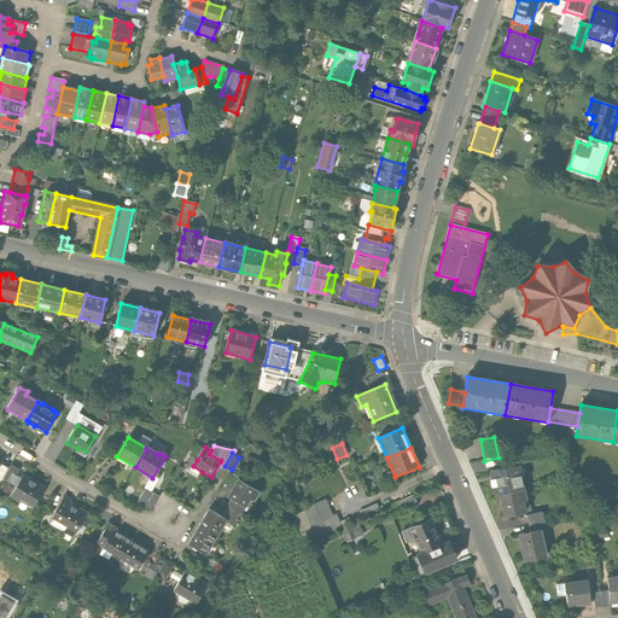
[(200,476),(202,472),(193,466),(197,460),(191,455),(185,466),(200,476)]
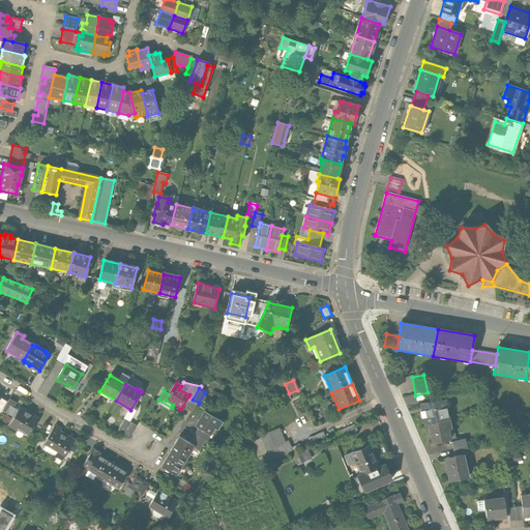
[(429,400),(428,392),(415,395),(417,402),(429,400)]
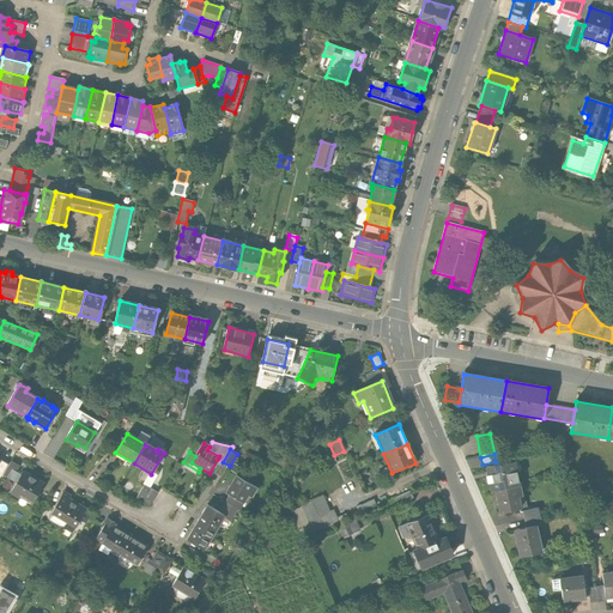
[(12,462),(4,477),(16,484),(20,475),(17,473),(20,468),(12,462)]
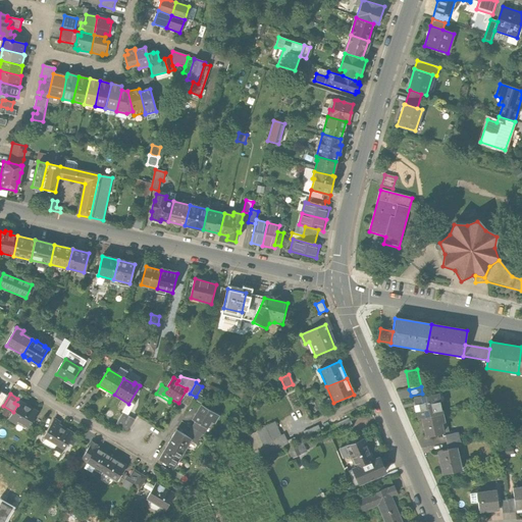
[(418,420),(421,420),(441,415),(437,395),(413,401),(418,420)]
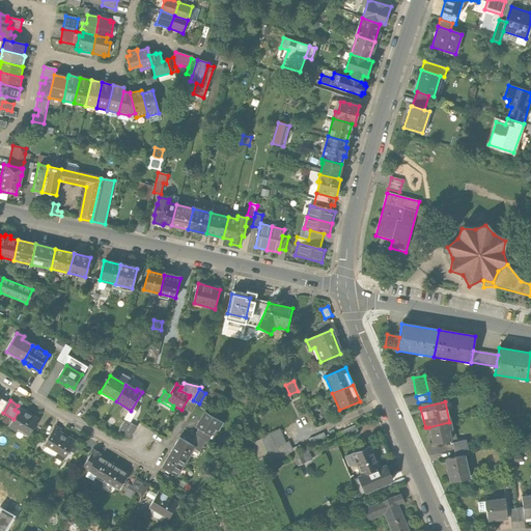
[(20,409),(18,412),(14,419),(9,427),(17,431),(18,429),(28,436),(38,420),(20,409)]
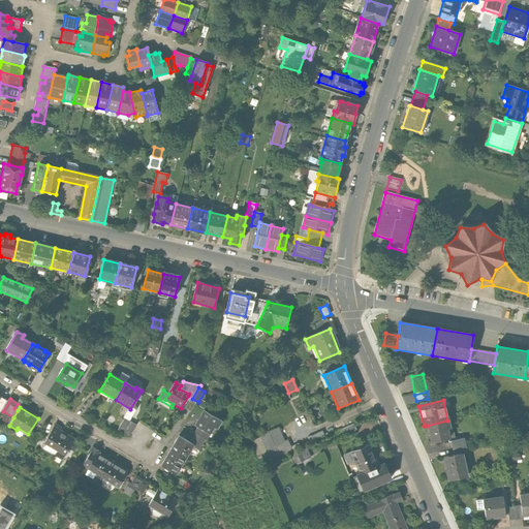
[(221,421),(205,410),(195,426),(198,427),(210,434),(214,427),(216,429),(221,421)]
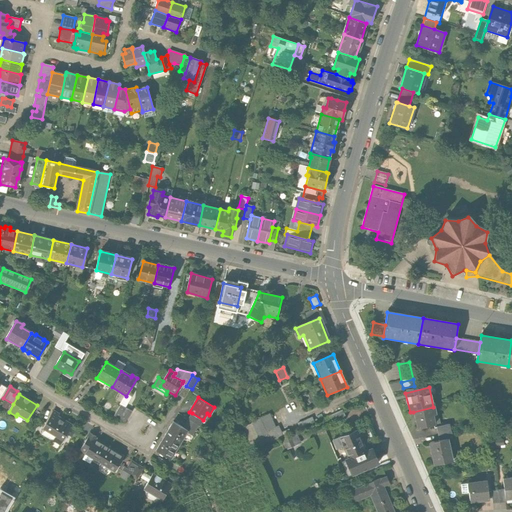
[(438,426),(433,407),(413,412),(417,430),(438,426)]
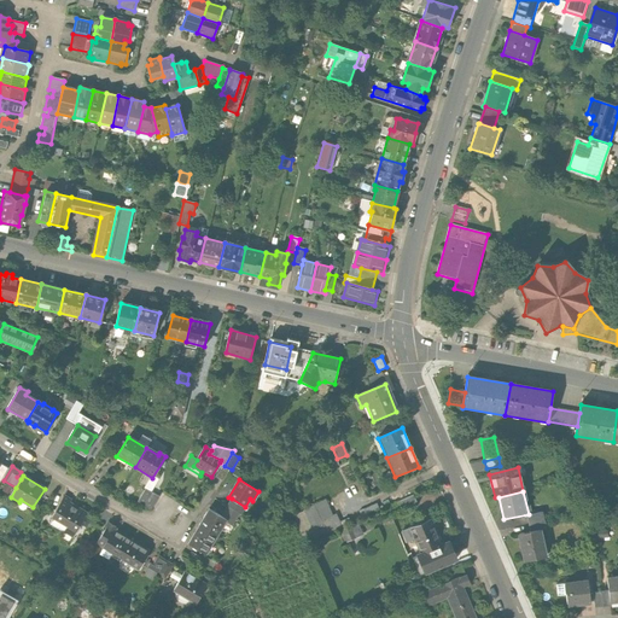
[(52,518),(66,526),(63,532),(73,538),(80,525),(82,520),(87,513),(69,502),(70,500),(64,496),(52,518)]
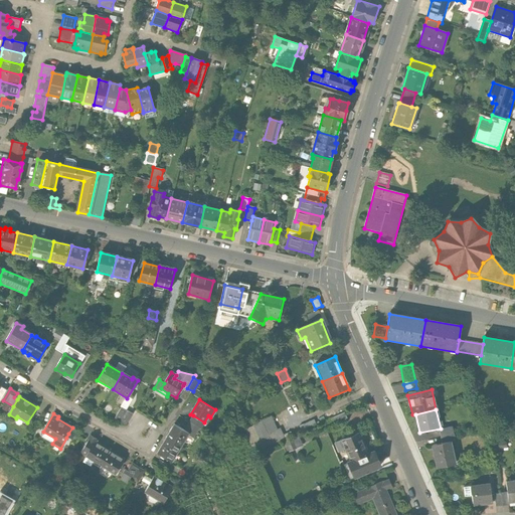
[(347,419),(344,413),(323,422),(326,428),(347,419)]
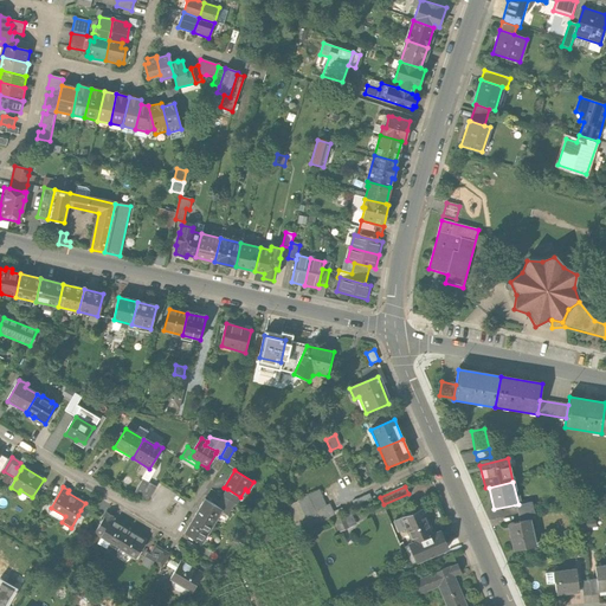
[(227,489),(217,507),(221,510),(227,514),(233,504),(236,505),(240,497),(227,489)]
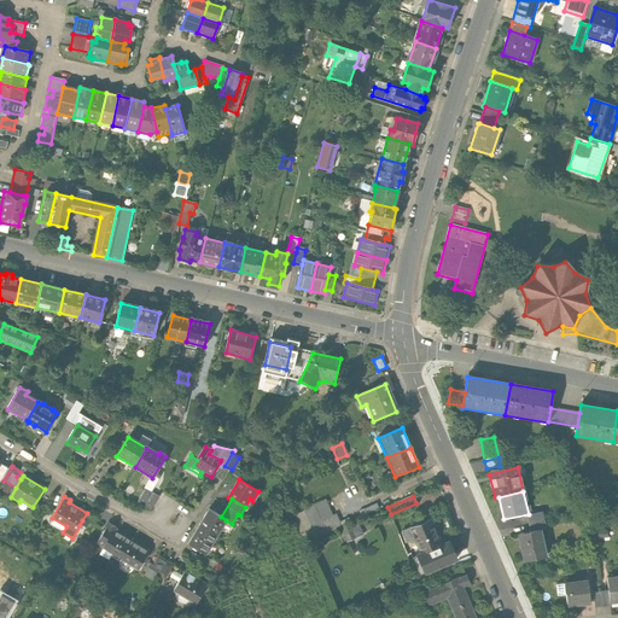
[(332,517),(325,501),(292,516),(305,544),(340,531),(343,531),(342,529),(339,523),(336,516),(332,517)]
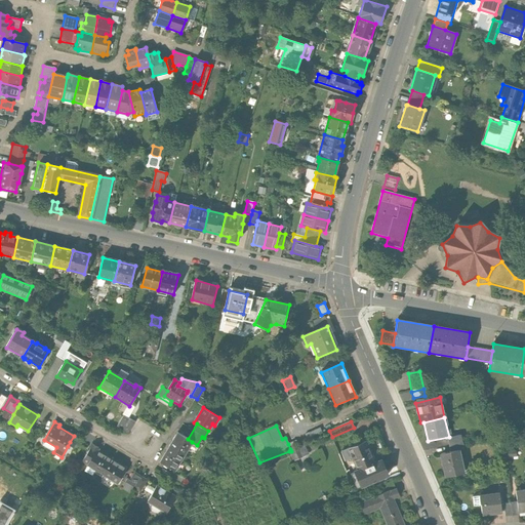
[(177,433),(169,447),(184,456),(192,442),(188,439),(177,433)]
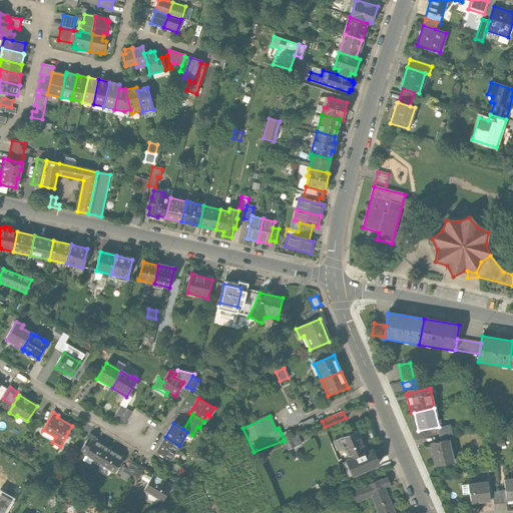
[(437,428),(440,442),(448,440),(453,439),(451,426),(437,428)]
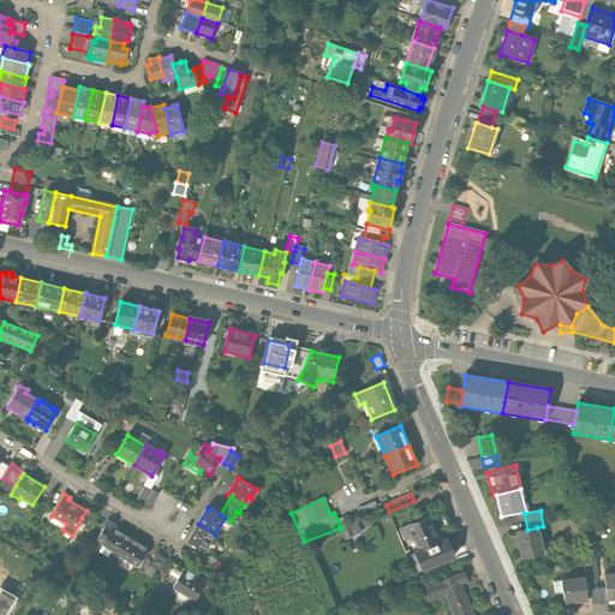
[(347,517),(338,520),(340,526),(347,523),(350,523),(347,517)]
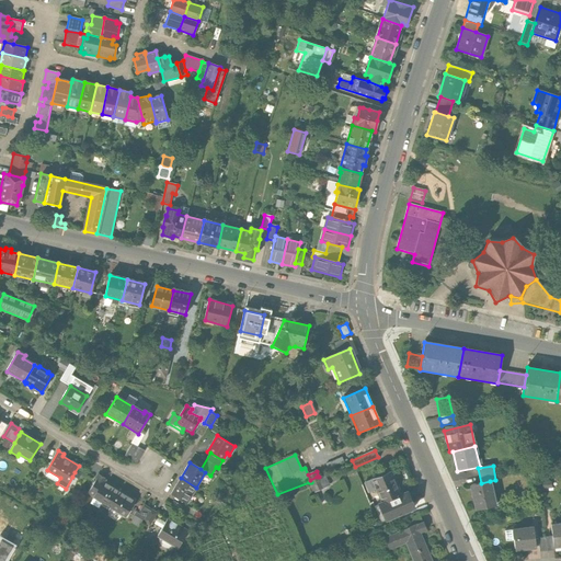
[(376,491),(378,496),(399,487),(392,471),(371,481),(376,491)]
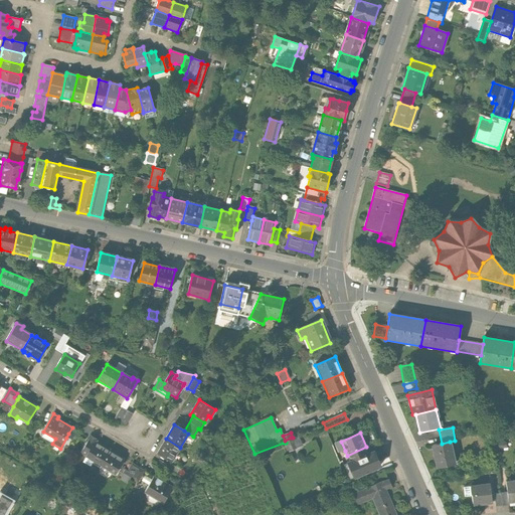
[(77,439),(68,434),(66,438),(75,442),(77,439)]
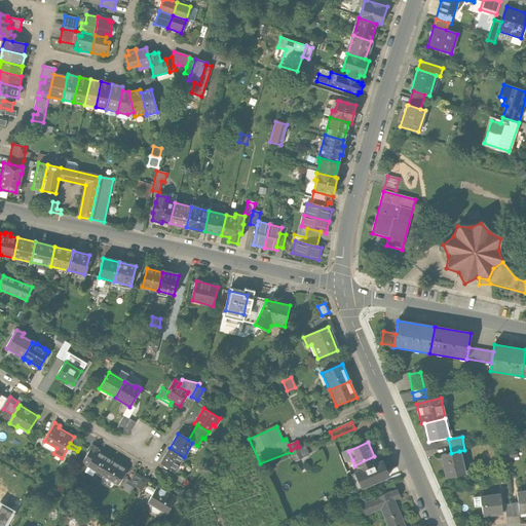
[(309,456),(304,444),(299,447),(297,447),(298,449),(292,452),(290,452),(295,463),(309,456)]
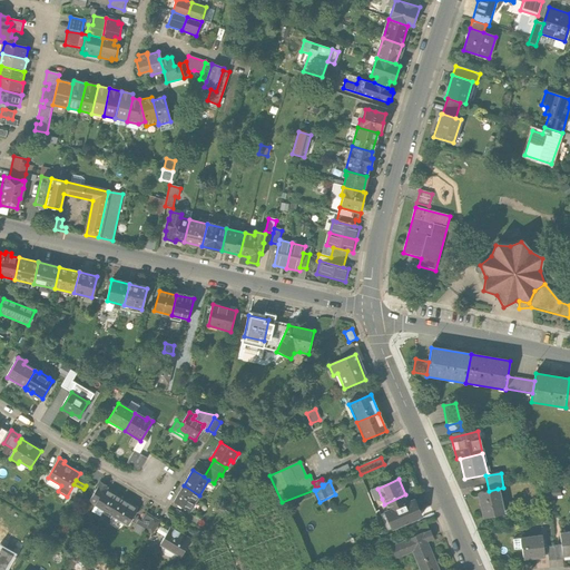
[(189,511),(199,495),(184,485),(175,501),(189,511)]
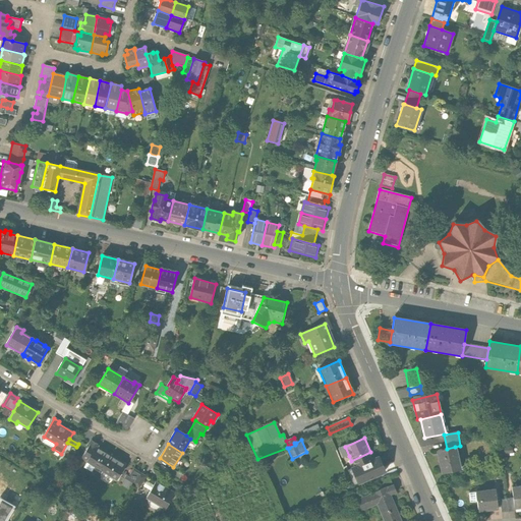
[(98,447),(89,462),(104,471),(113,456),(98,447)]
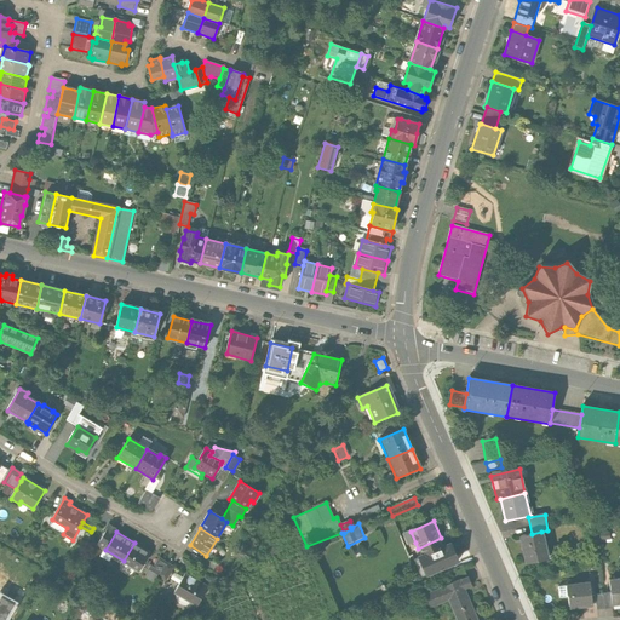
[(407,546),(415,543),(411,532),(402,535),(407,546)]
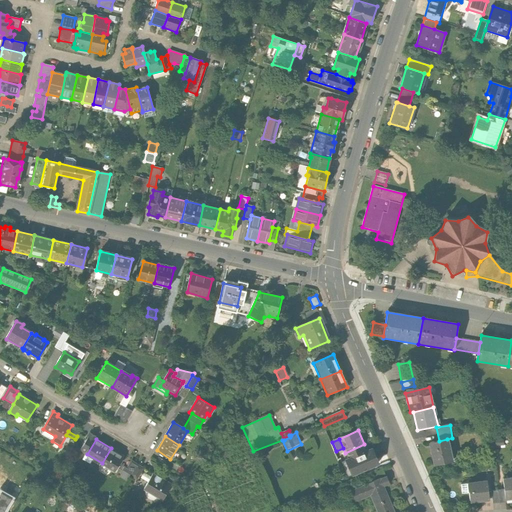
[(439,441),(429,443),(434,465),(451,461),(447,439),(439,441)]
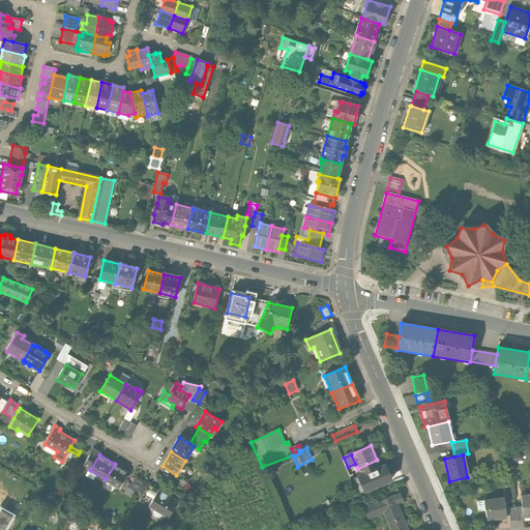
[(381,469),(377,460),(357,469),(361,476),(358,477),(364,493),(391,480),(385,467),(381,469)]
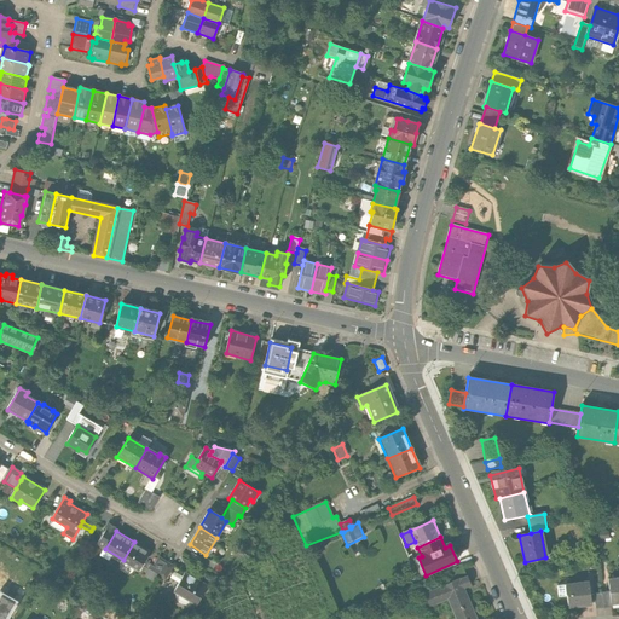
[(150,551),(134,542),(123,560),(139,570),(150,551)]
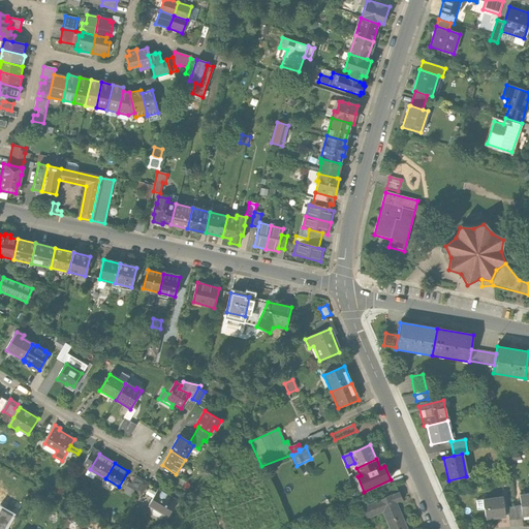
[(148,485),(135,476),(131,485),(127,481),(124,486),(142,496),(148,485)]
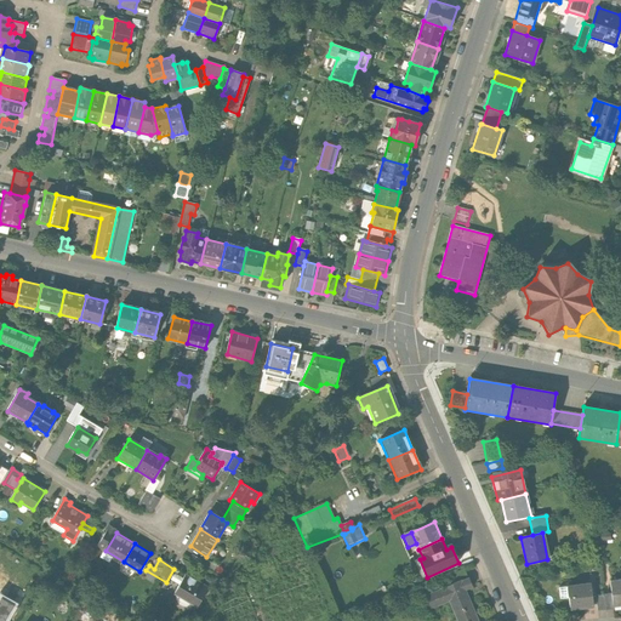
[(216,567),(205,560),(201,565),(212,573),(216,567)]
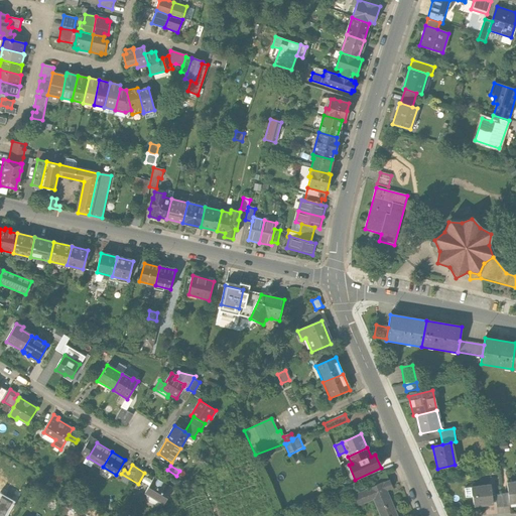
[(154,478),(143,495),(161,506),(171,489),(154,478)]
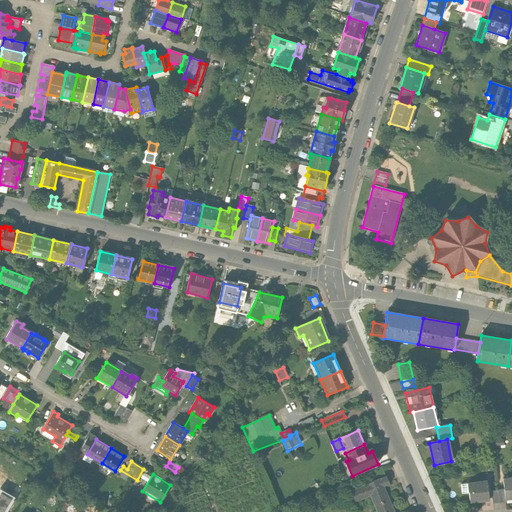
[(352,489),(345,492),(350,504),(370,496),(376,511),(393,511),(383,488),(389,485),(386,477),(353,491),(352,489)]
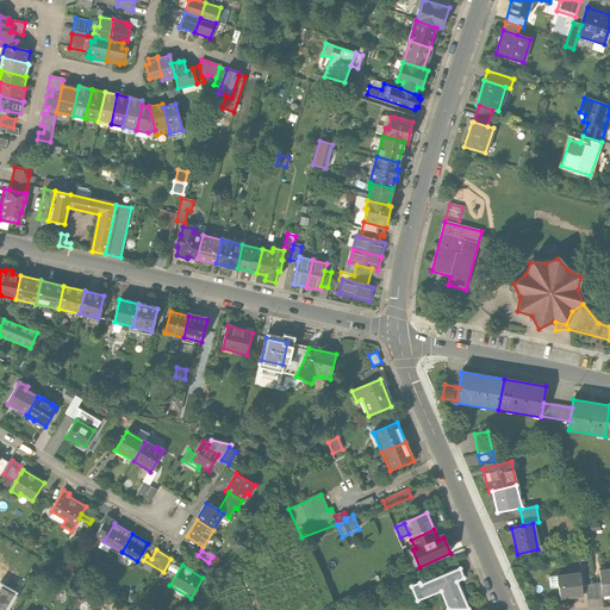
[(602,596),(609,595),(609,570),(599,571),(601,582),(602,596)]
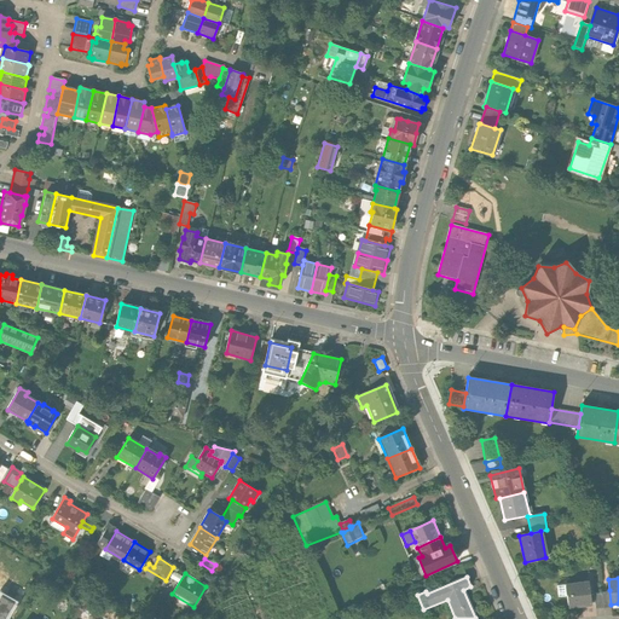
[(588,582),(557,585),(559,596),(567,596),(568,608),(590,606),(588,582)]
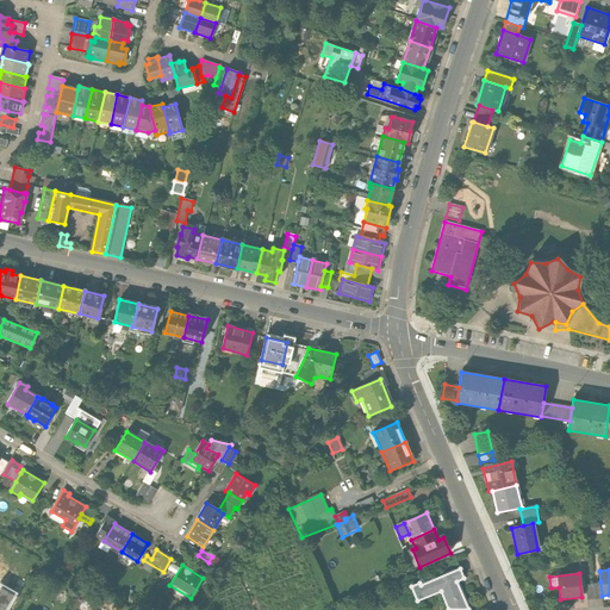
[(601,582),(585,584),(587,599),(603,597),(602,596),(601,582)]
